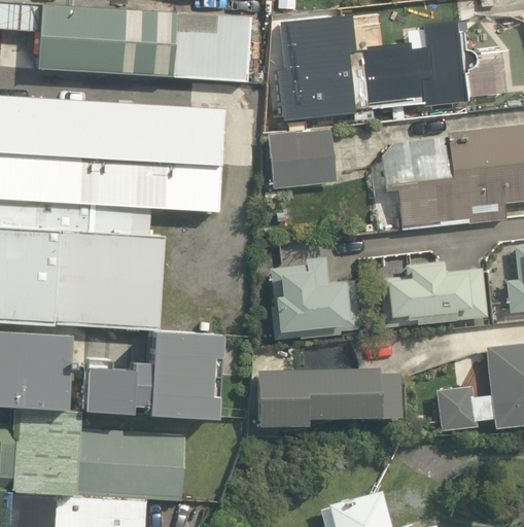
[(503,46),(523,43),(523,0),(509,0),(499,1),(503,46)]
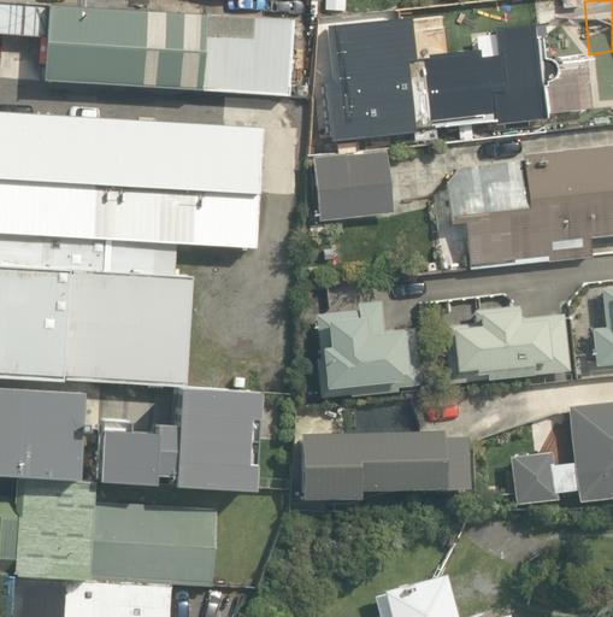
[(300,21),(0,1),(0,34),(48,37),(45,81),(296,97),(300,21)]
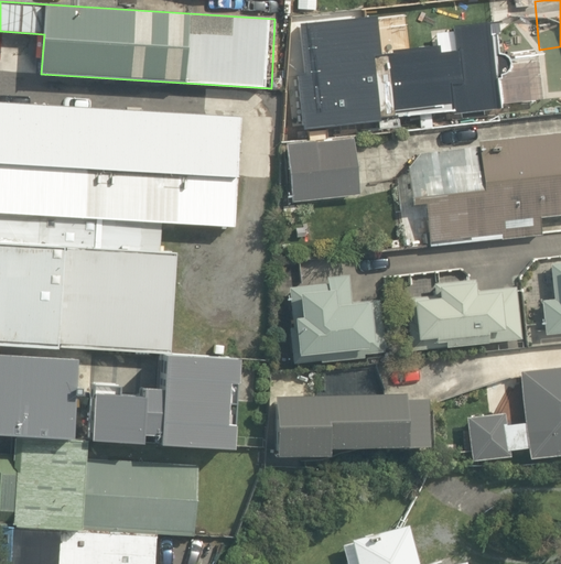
[(374,13),(335,18),(340,51),(377,46),(374,13)]
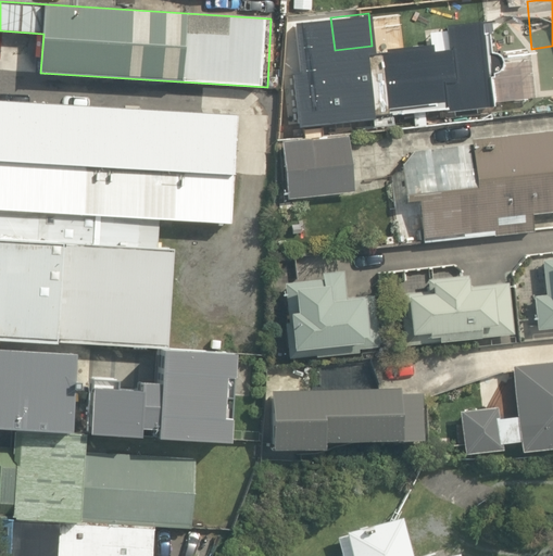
[(450,39),(375,47),(381,114),(492,102),(482,15),(448,20),(450,39)]
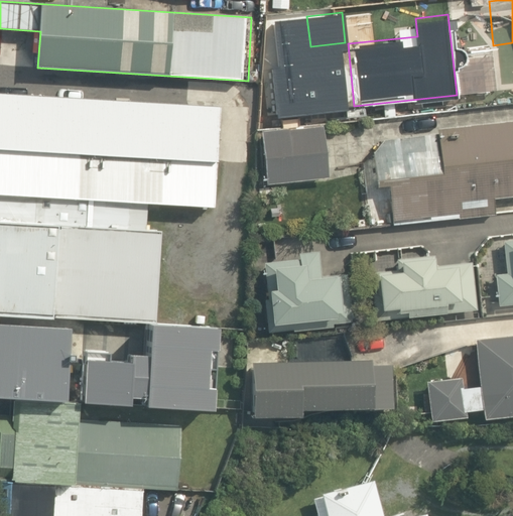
[(223,107),(0,95),(0,195),(216,208),(223,107)]
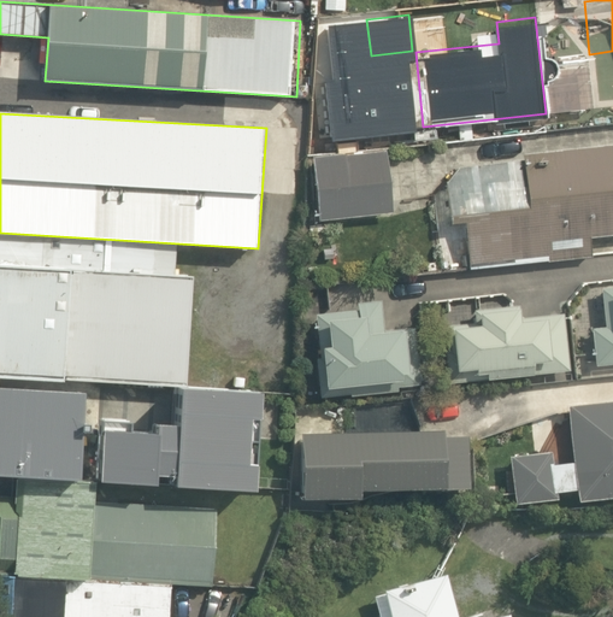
[(612,142),(441,160),(447,225),(463,223),(466,266),(589,253),(588,236),(612,233),(612,142)]
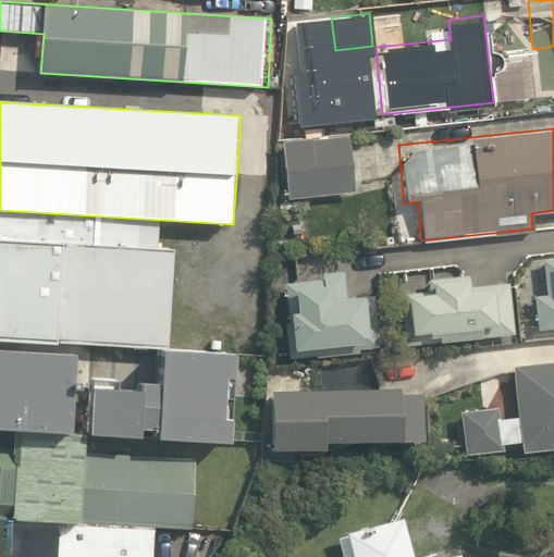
[(348,137),(279,143),(283,196),(353,190),(348,137)]
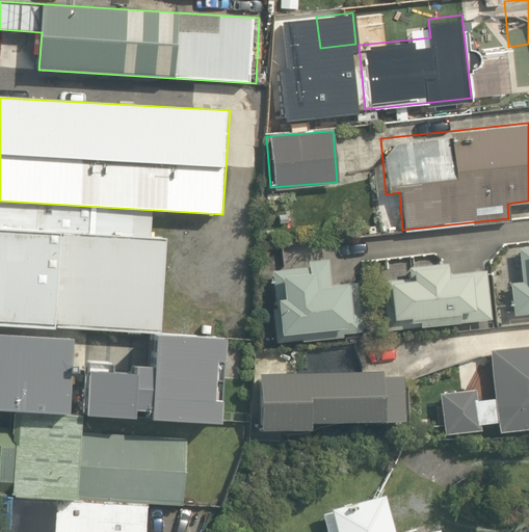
[(167,237),(0,224),(0,324),(161,335),(167,237)]
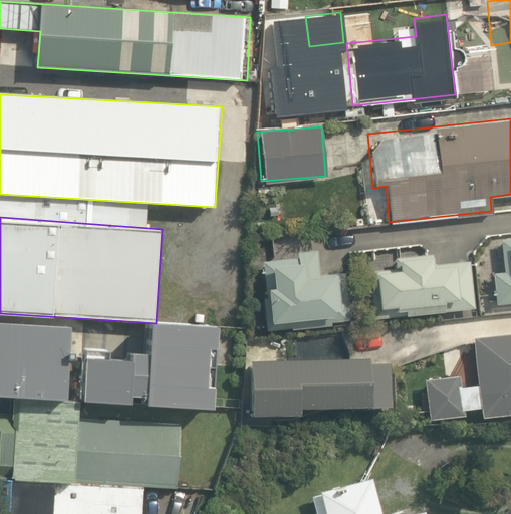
[(510,237),(498,239),(501,272),(493,273),(496,304),(510,302),(510,237)]
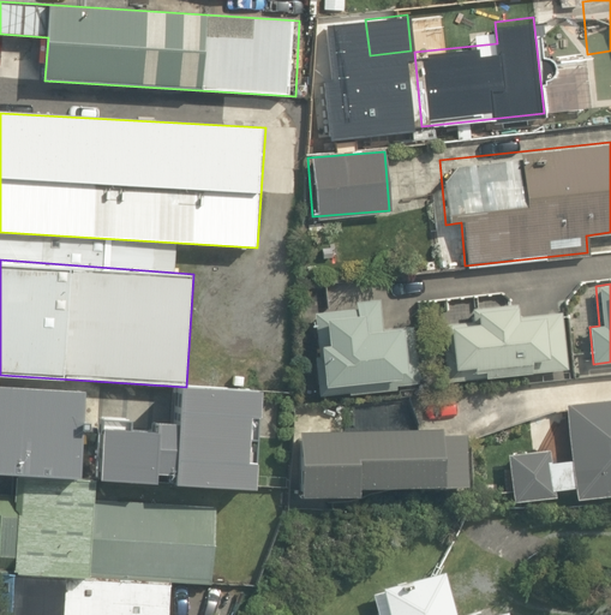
[(475,321),(451,323),(456,365),(471,363),(472,378),(573,368),(568,311),(517,317),(516,297),(474,302),(475,321)]
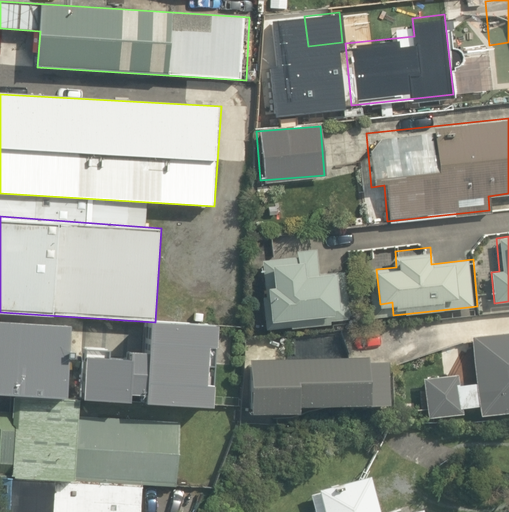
[(316,250),(262,252),(264,319),(344,316),(342,267),(317,268),(316,250)]
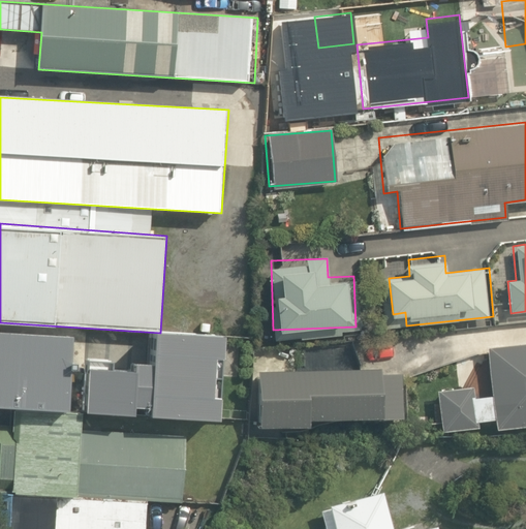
[(525,339),(488,344),(492,385),(497,425),(525,421),(525,339)]
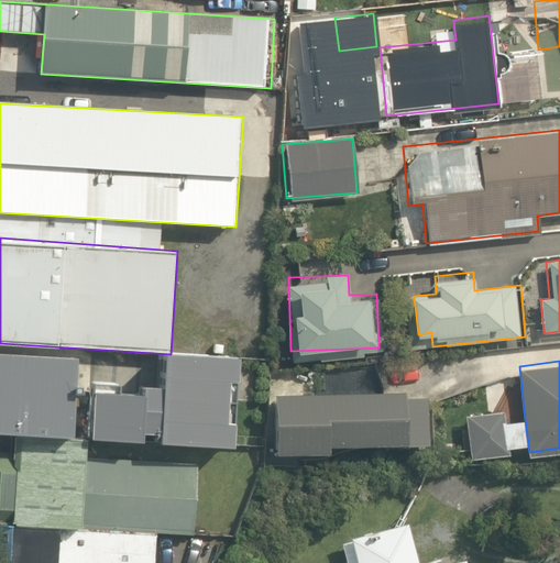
[(84,373),(0,368),(0,431),(80,437),(84,373)]
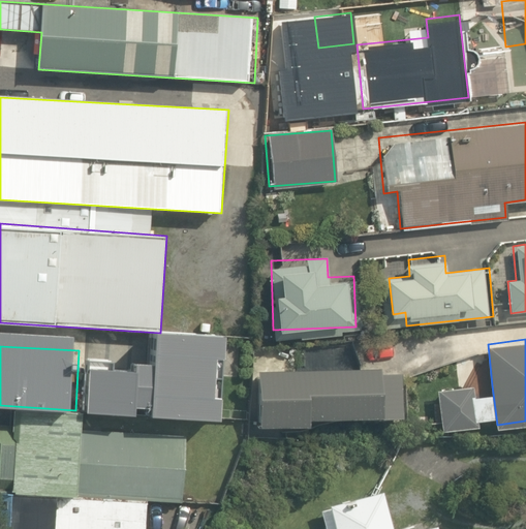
[(317,368),(255,371),(258,427),(304,424),(304,417),(402,412),(400,364),(363,366),(362,347),(316,350),(317,368)]
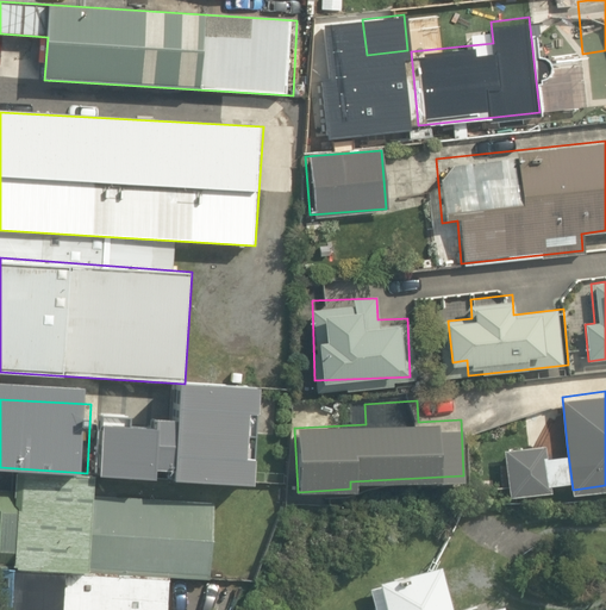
[(266,415),(100,406),(95,473),(262,490),(266,415)]
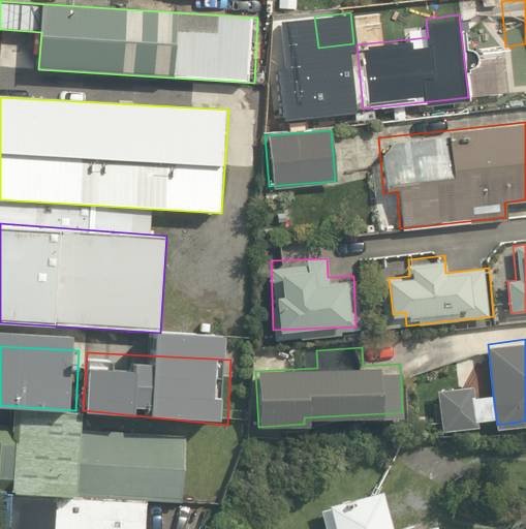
[(497,425),(492,385),(437,392),(442,431),(497,425)]
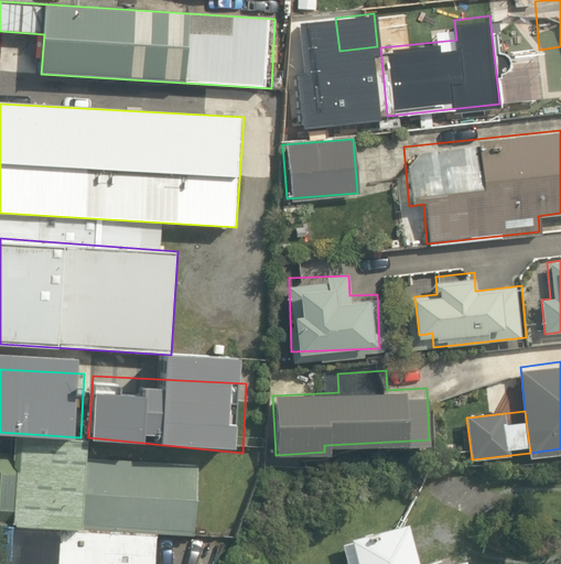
[(0,523),(81,527),(84,457),(85,438),(14,436),(13,453),(0,452),(0,523)]
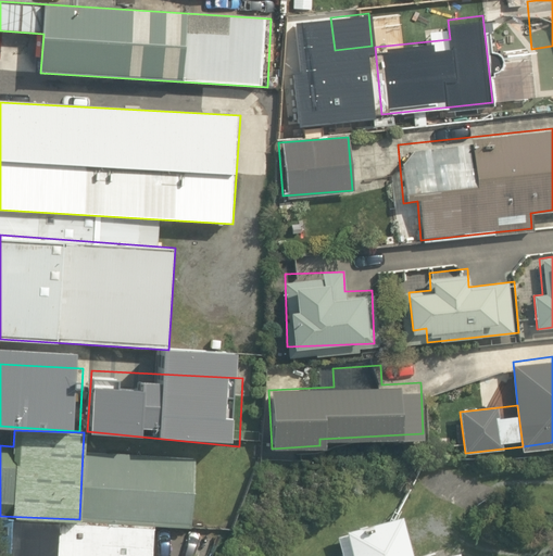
[(83,451),(79,519),(155,525),(192,527),(196,458),(83,451)]
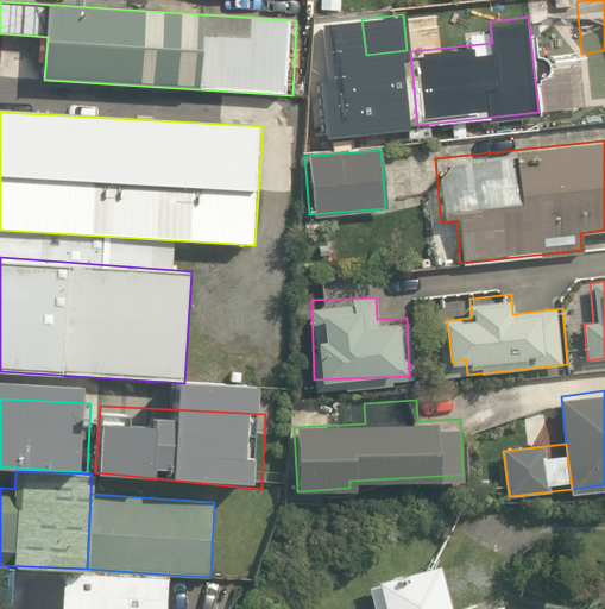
[(370,578),(377,608),(502,608),(500,602),(471,608),(451,608),(439,559),(370,578)]
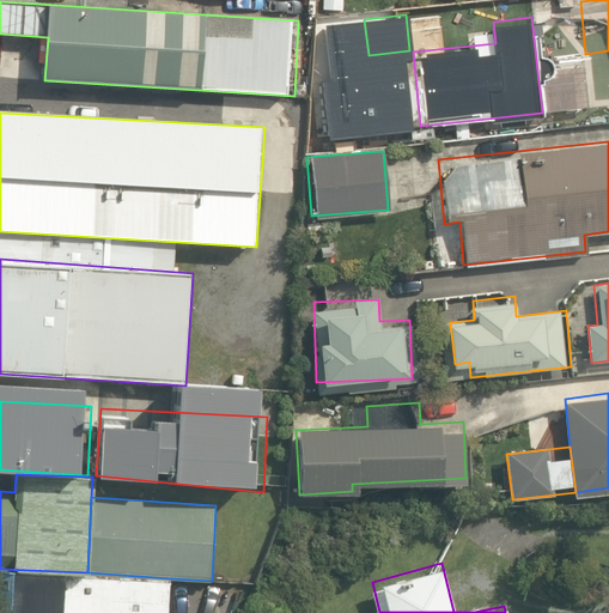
[(169,612),(171,578),(0,569),(0,612),(169,612)]
